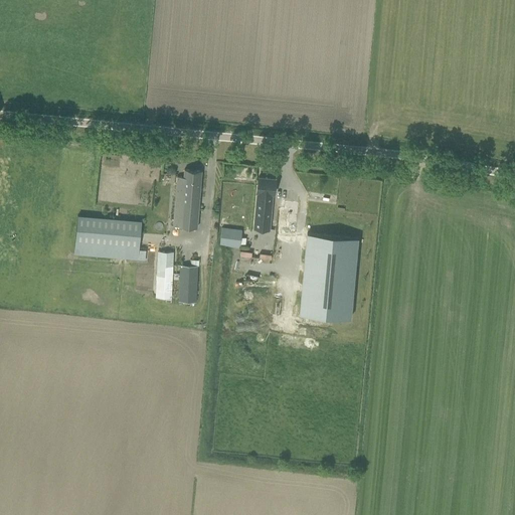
[(177,176),(176,186),(173,225),(196,227),(201,170),(184,169),(184,177),(177,176)]
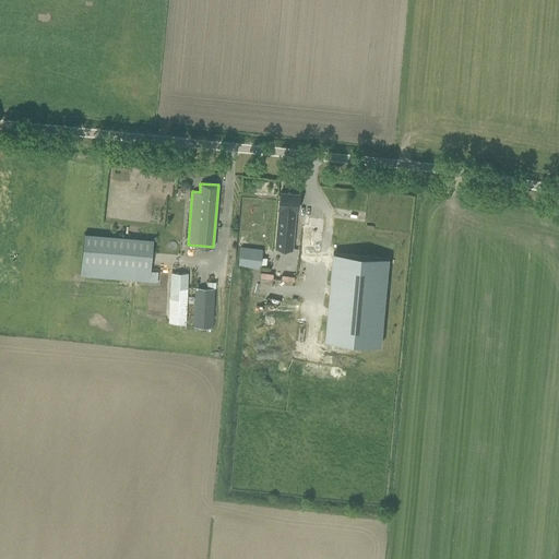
[(299,193),(281,192),(280,192),(277,209),(280,209),(275,248),(292,249),(292,242),(295,211),(297,211),(299,193)]
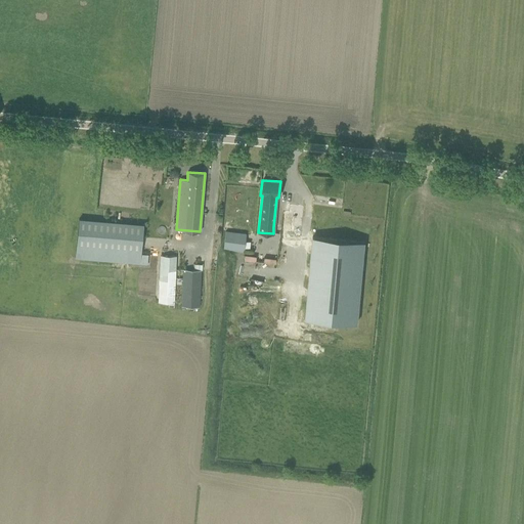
[(287,234),(301,235),(303,205),(289,204),(287,234)]
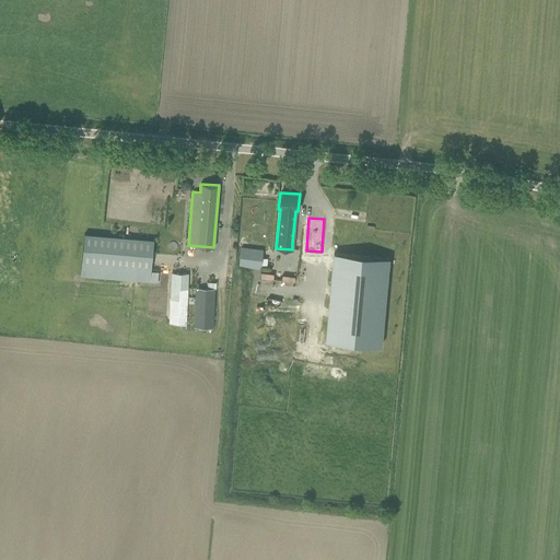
[(83,245),(80,277),(119,280),(150,282),(158,283),(159,272),(151,271),(154,241),(147,240),(111,236),(84,234),(83,245)]
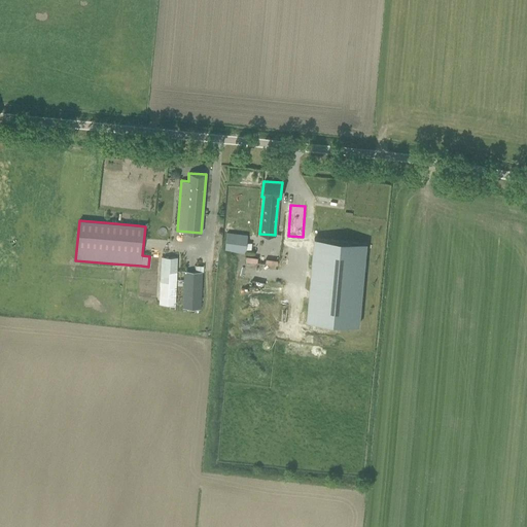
[(226,233),(224,250),(246,252),(247,235),(226,233)]
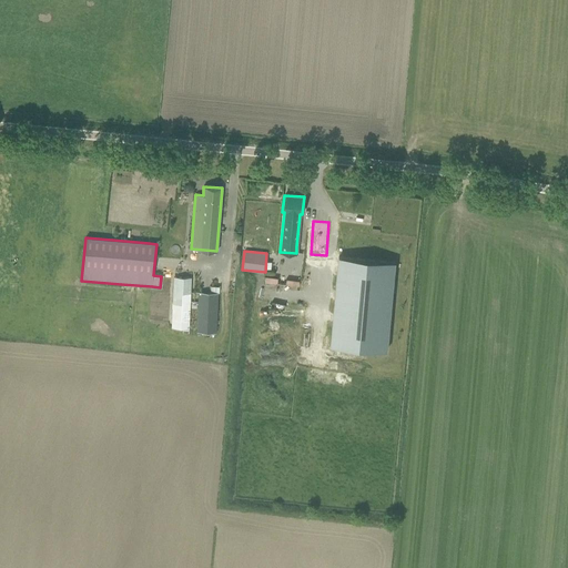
[(338,257),(331,346),(386,351),(394,263),(338,257)]
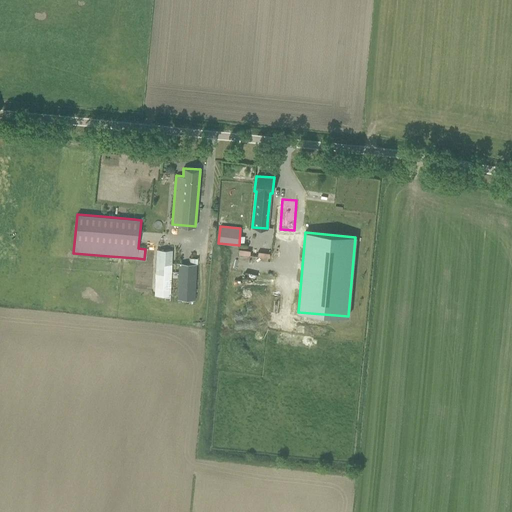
[(155,295),(170,296),(171,296),(172,279),(178,279),(177,299),(195,300),(197,264),(172,263),(172,250),(156,249),(155,295)]
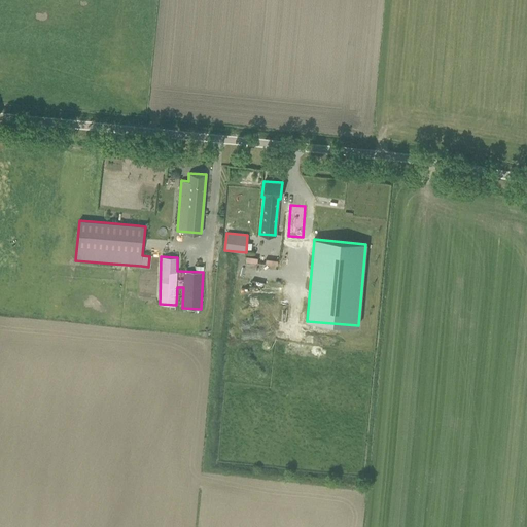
[(244,274),(268,278),(270,265),(277,266),(278,261),(258,258),(247,256),(244,274)]
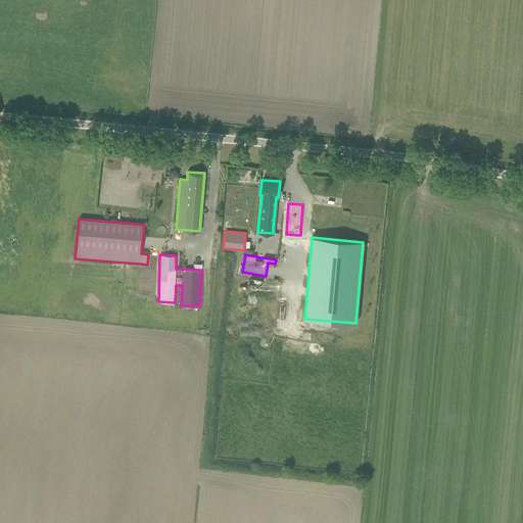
All buildings are outlined.
